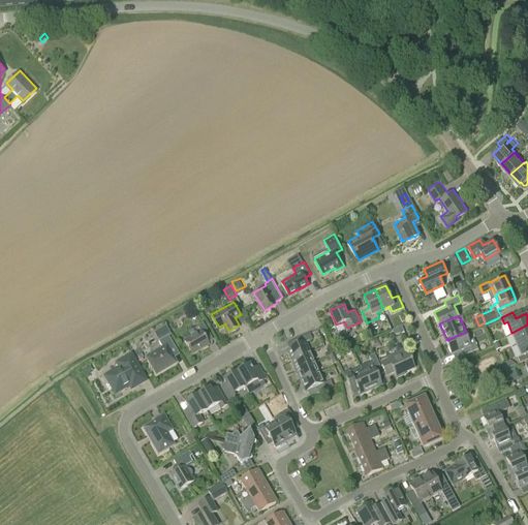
[(204,345),(210,341),(206,335),(211,332),(204,319),(198,322),(202,329),(185,338),(191,349),(203,343),(204,345)]
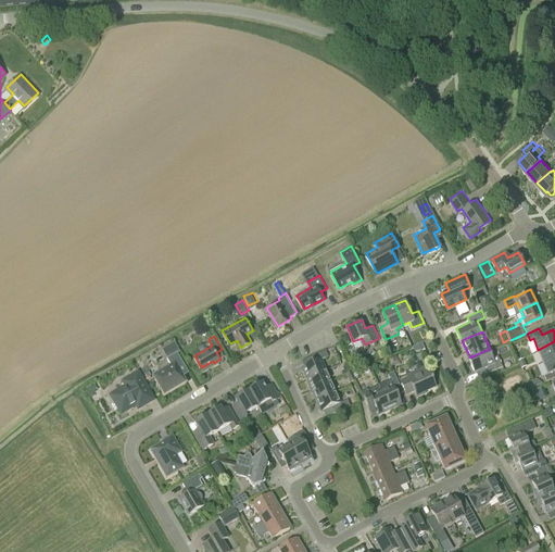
[(543,362),(554,356),(554,341),(538,350),(543,362)]
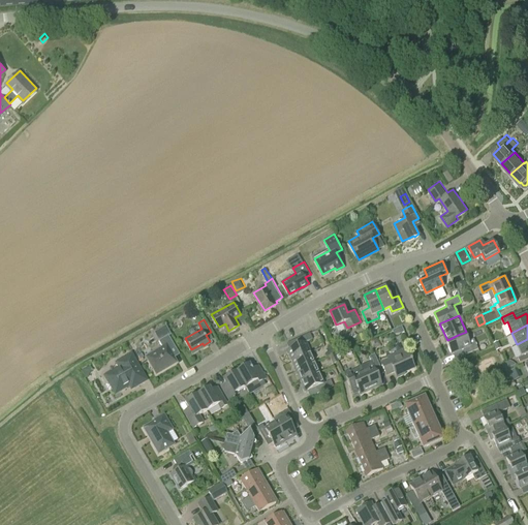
[(292,338),(296,344),(287,347),(292,359),(311,349),(306,339),(313,337),(310,331),(292,338)]
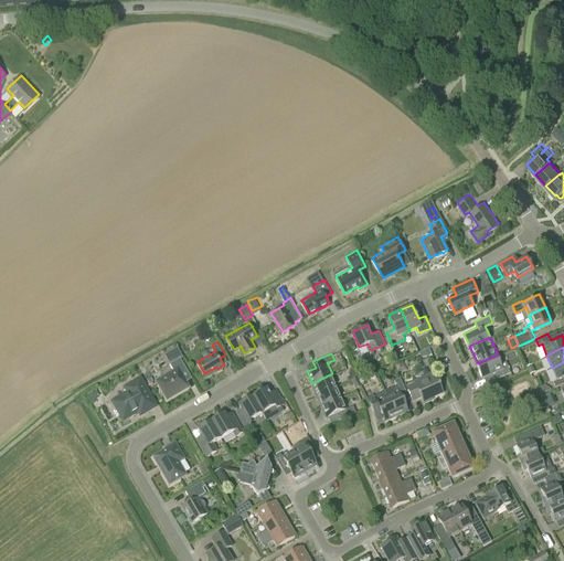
[(168,397),(189,383),(181,371),(188,367),(181,355),(170,361),(174,368),(157,378),(168,397)]
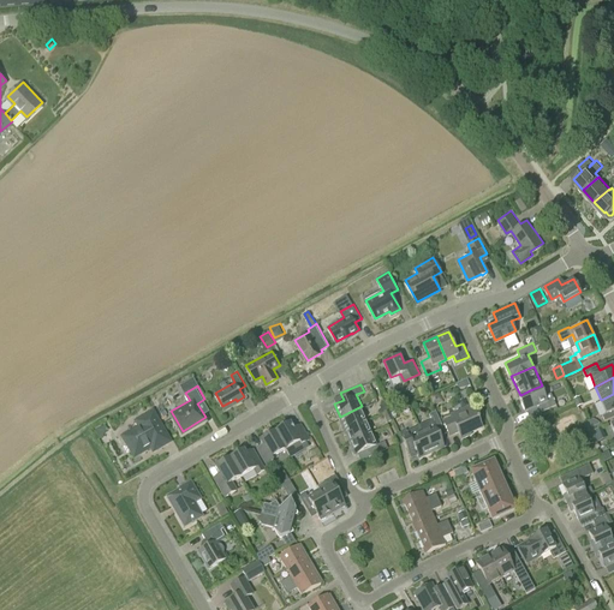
[(552,390),(546,394),(542,386),(532,389),(520,395),(526,408),(541,402),(543,408),(556,402),(552,390)]
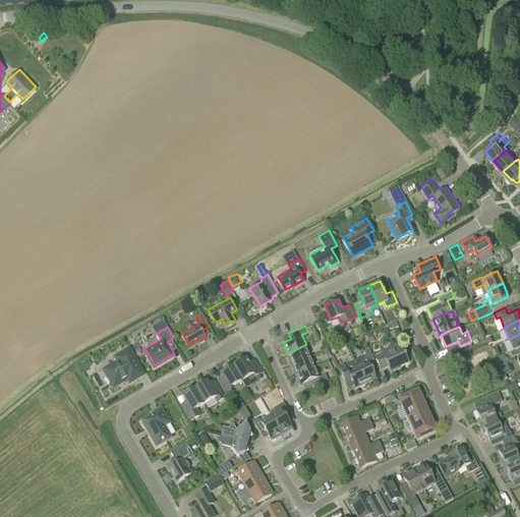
[(519,334),(509,339),(514,349),(511,351),(513,354),(519,351),(519,334)]
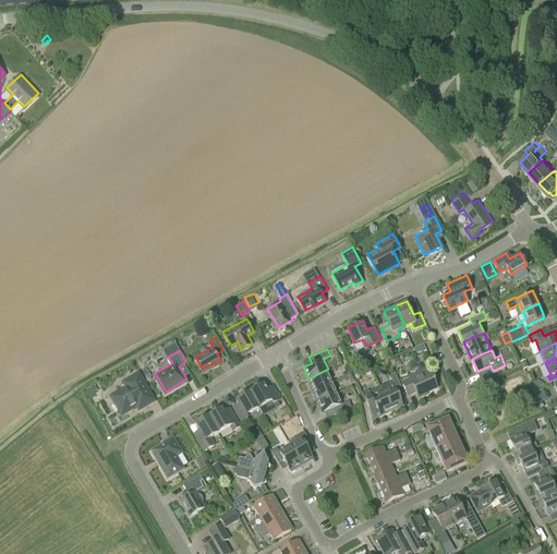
[(351,362),(344,365),(348,372),(354,370),(351,362)]
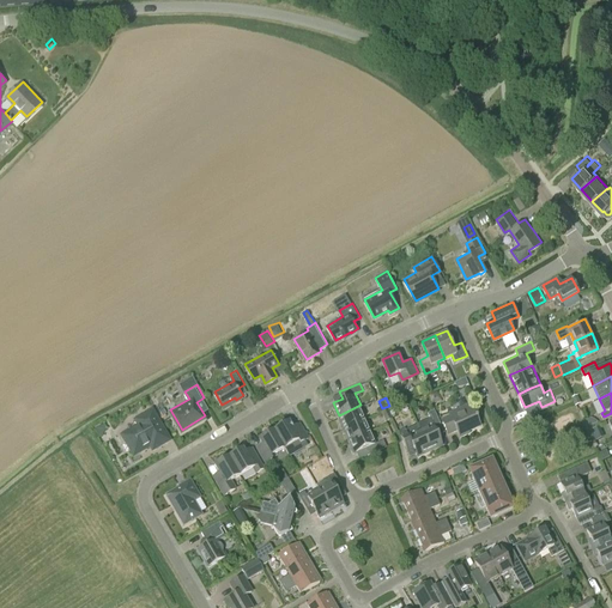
[(473,407),(472,407),(470,401),(454,408),(455,411),(442,417),(449,431),(458,427),(461,435),(470,430),(468,429),(480,423),(473,407)]
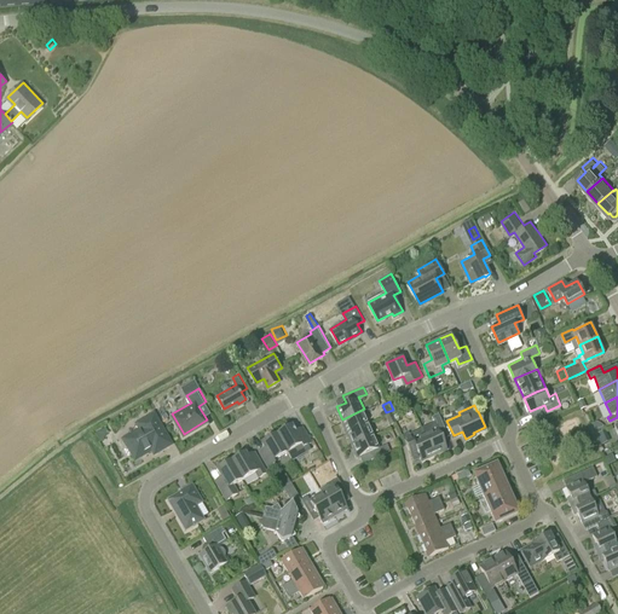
[(364,409),(342,420),(347,430),(369,421),(364,409)]
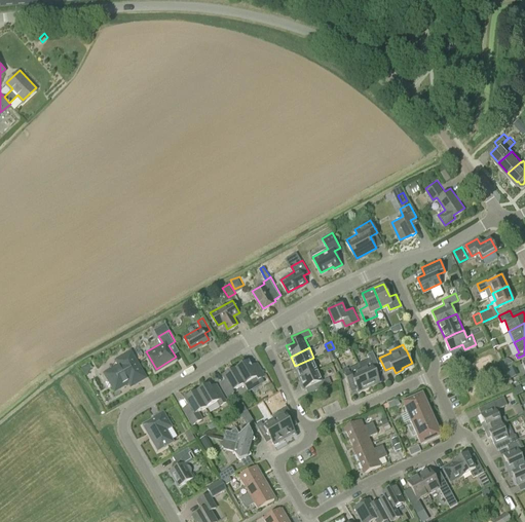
[(110,376),(115,387),(129,379),(132,383),(140,378),(134,369),(140,365),(130,349),(117,358),(119,363),(111,367),(110,367),(106,369),(105,373),(107,376),(110,376)]
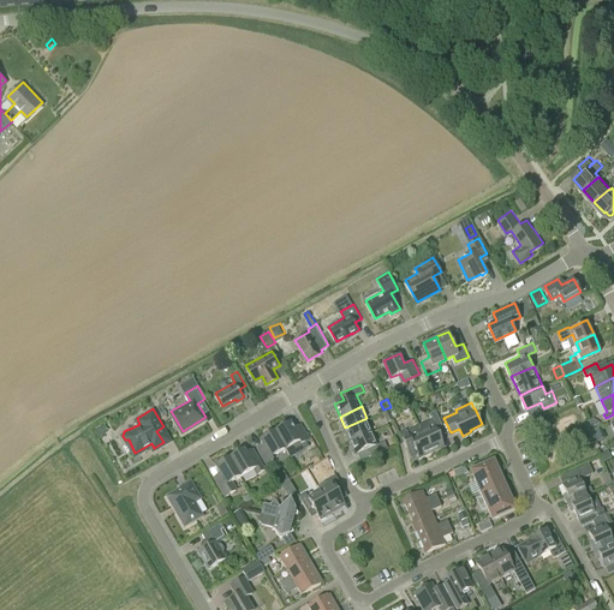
[(383,411),(388,420),(394,418),(391,408),(383,411)]
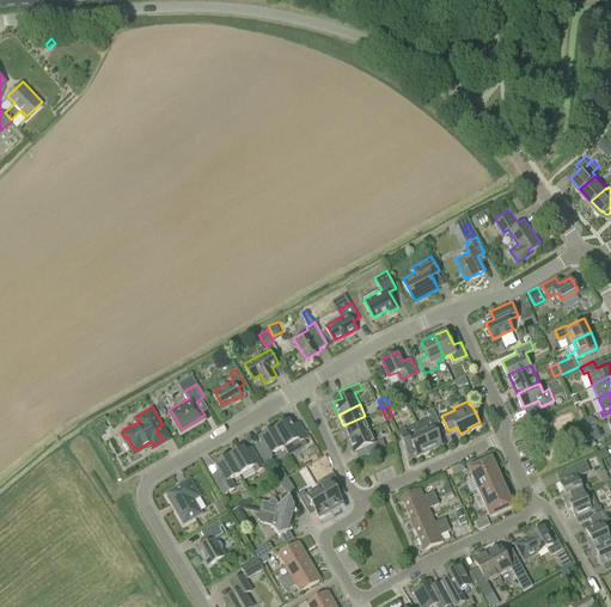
[(417,421),(429,447),(443,442),(437,428),(443,424),(434,406),(427,409),(429,415),(417,420),(417,421)]
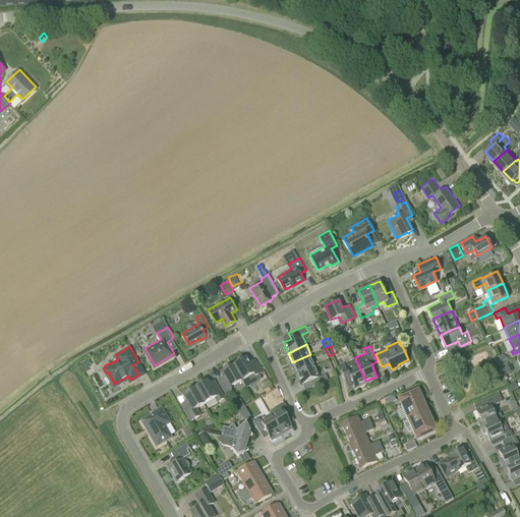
[(310,354),(292,362),(296,372),(315,364),(310,354)]
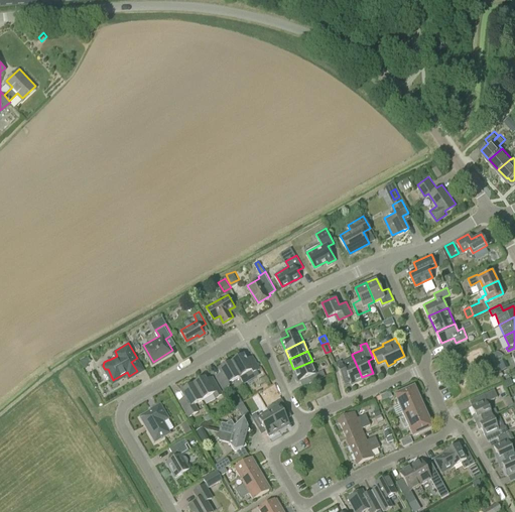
[(231,360),(240,375),(251,368),(253,370),(259,367),(252,354),(246,358),(243,353),(231,360)]
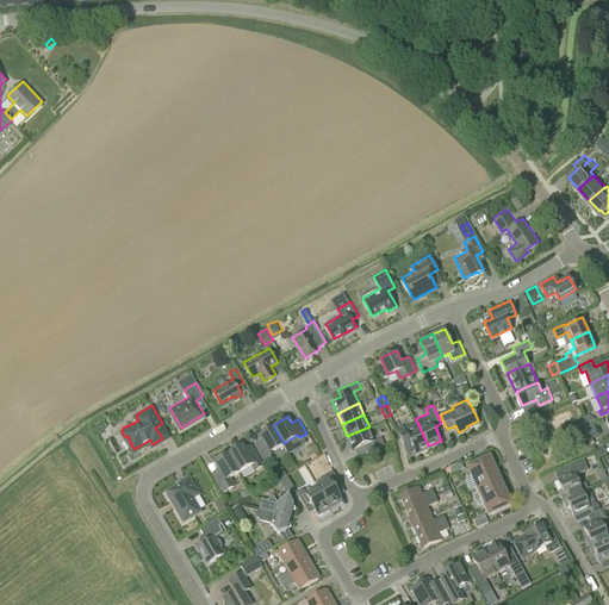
[(428,446),(416,419),(404,425),(403,423),(397,426),(403,441),(410,437),(416,451),(428,446)]
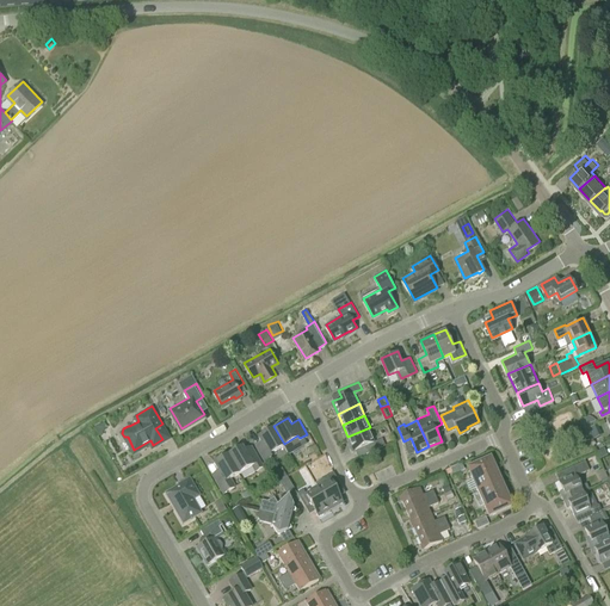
[(284,444),(273,426),(259,434),(263,440),(257,444),(265,458),(272,455),(270,452),(284,444)]
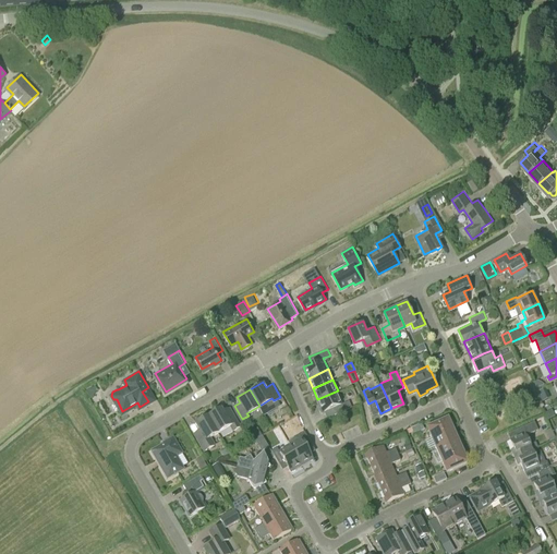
[(344,400),(344,401),(342,401),(338,390),(317,399),(323,410),(334,406),(336,412),(352,405),(349,398),(344,400)]
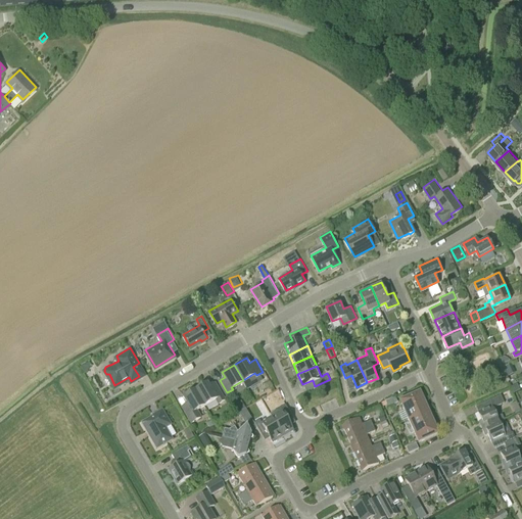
[(195,387),(204,404),(217,396),(219,400),(225,397),(217,383),(210,386),(207,381),(195,387)]
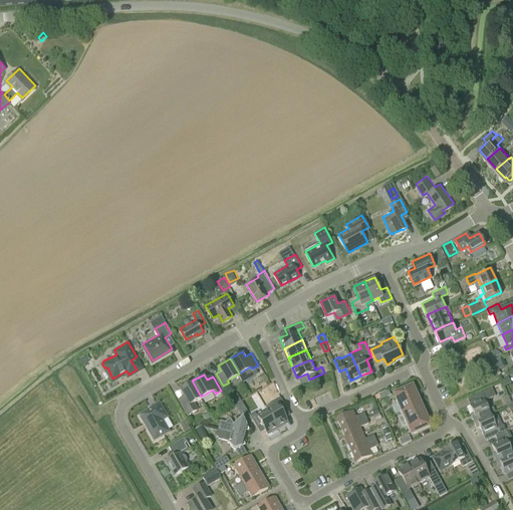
[(511,380),(508,374),(503,377),(506,384),(511,380)]
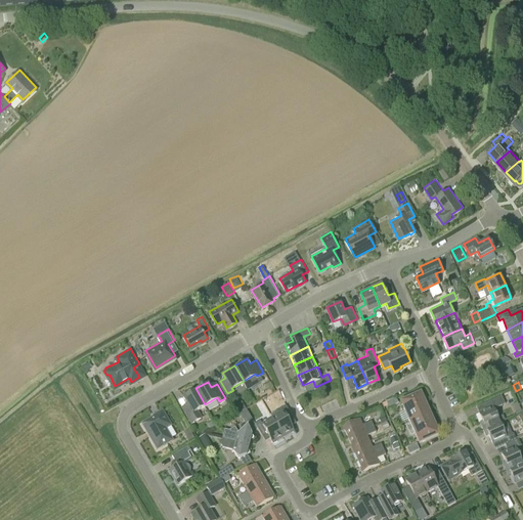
[(205,404),(195,388),(184,395),(190,405),(184,408),(191,421),(202,416),(198,408),(205,404)]
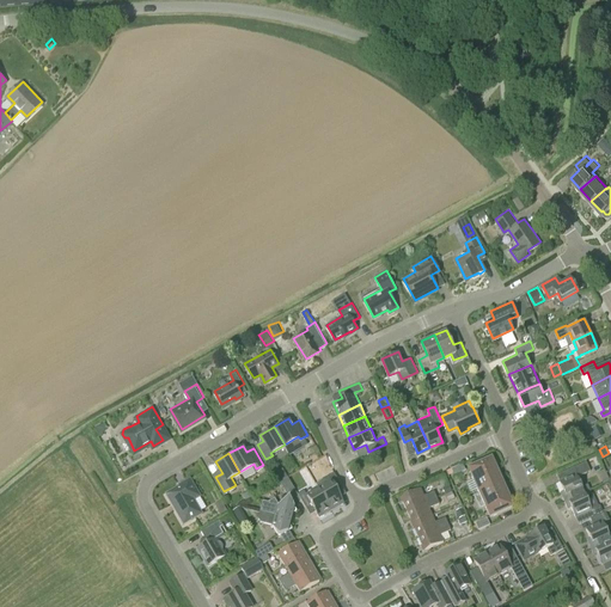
[(480,490),(505,479),(500,467),(498,467),(492,457),(469,466),(480,490)]
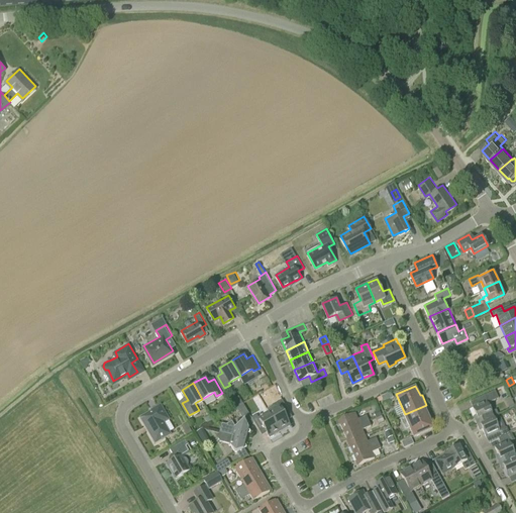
[(481,395),(483,401),(473,405),(478,416),(476,417),(478,421),(499,411),(497,406),(491,409),(488,401),(499,396),(496,388),(481,395)]
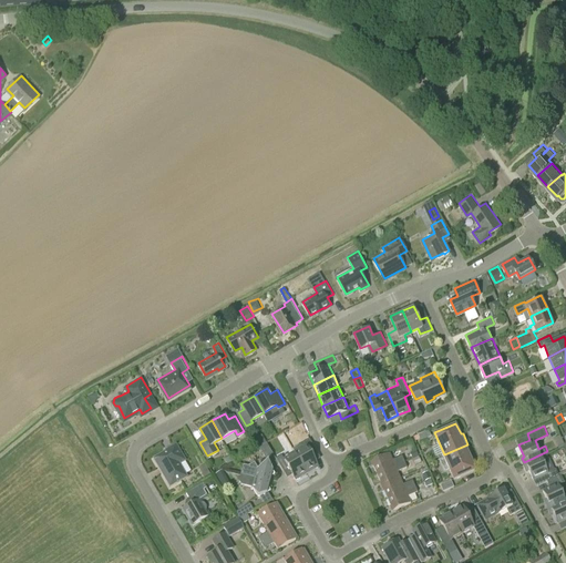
[(421,438),(432,433),(429,427),(419,432),(421,438)]
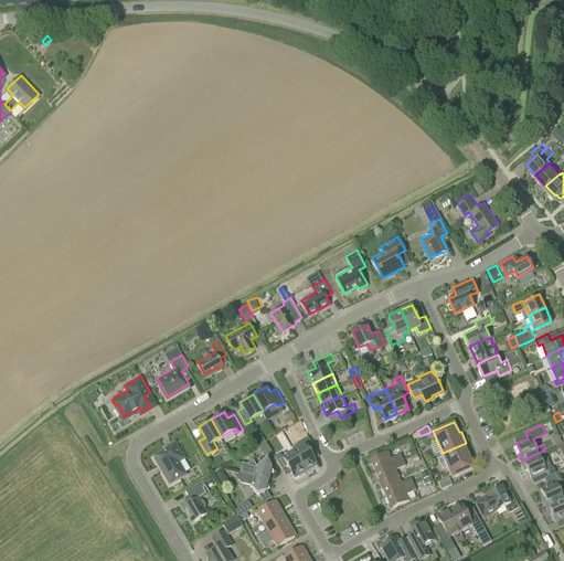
[(295,450),(306,468),(317,462),(310,450),(316,446),(309,435),(293,444),(296,450),(295,450)]
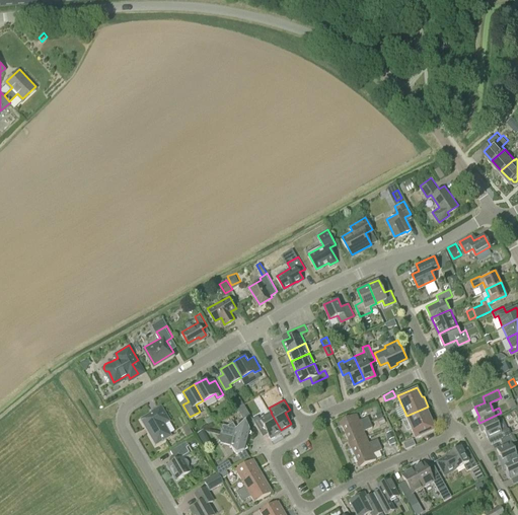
[(237,406),(243,417),(250,413),(244,402),(237,406)]
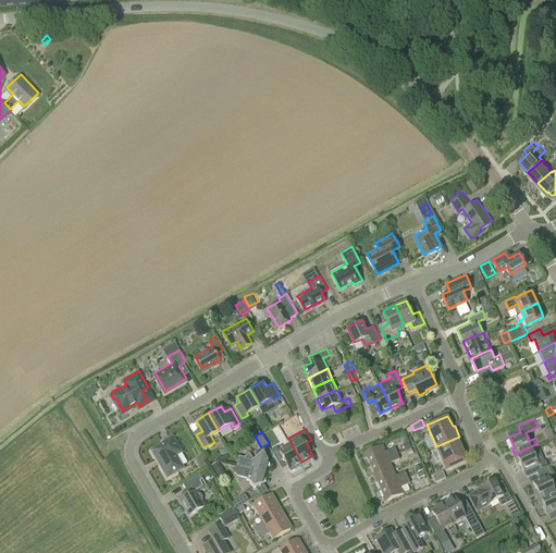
[(151,446),(168,475),(184,465),(174,450),(181,446),(173,433),(151,446)]
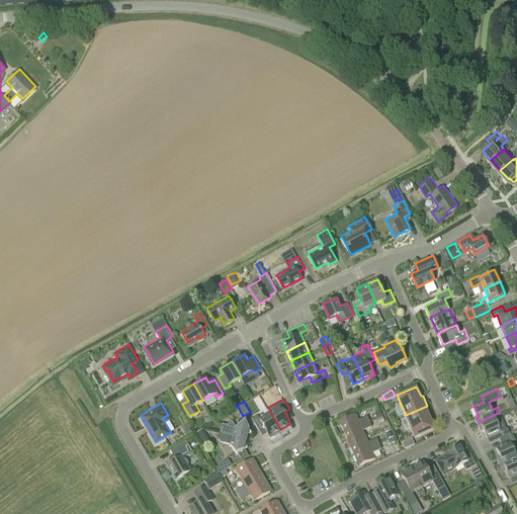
[(427,406),(406,415),(415,435),(434,427),(430,417),(432,416),(427,406)]
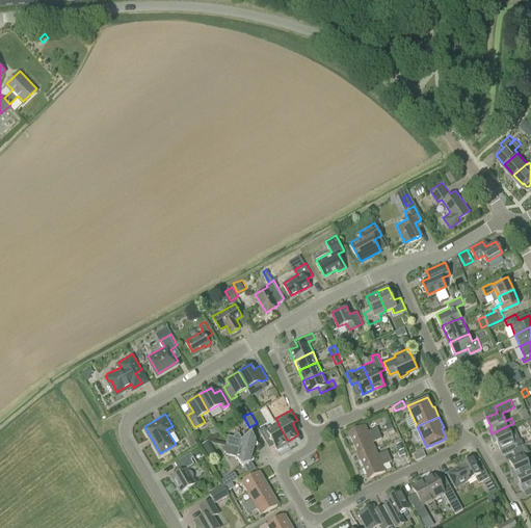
[(288,441),(277,423),(267,429),(265,424),(259,427),(265,438),(270,436),(277,447),(288,441)]
